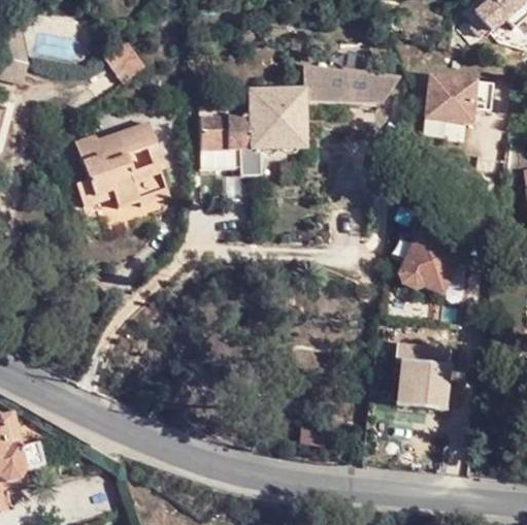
[(476,0),(463,12),(486,37),(526,1),(526,0),(495,0),(493,2),(491,0),(476,0)]
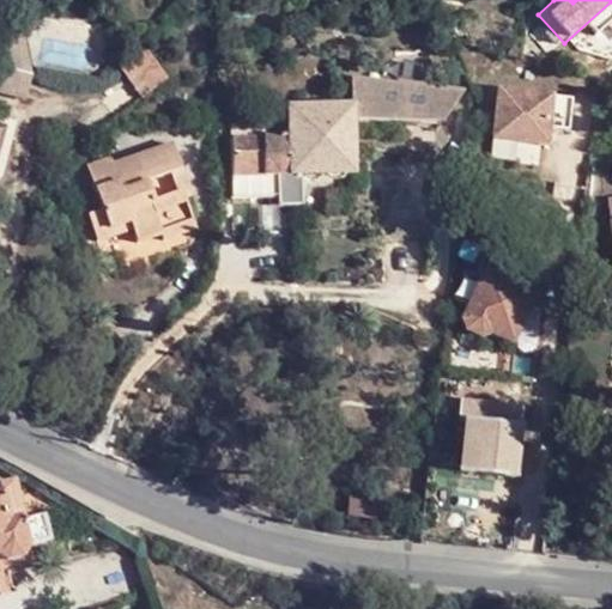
[(195,54),(141,58),(151,90),(195,54)]
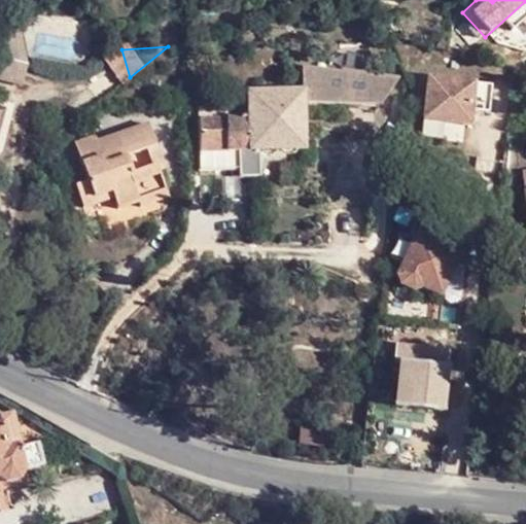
[(331,88),(331,100),(379,100),(396,67),(345,68),(346,88),(331,88)]
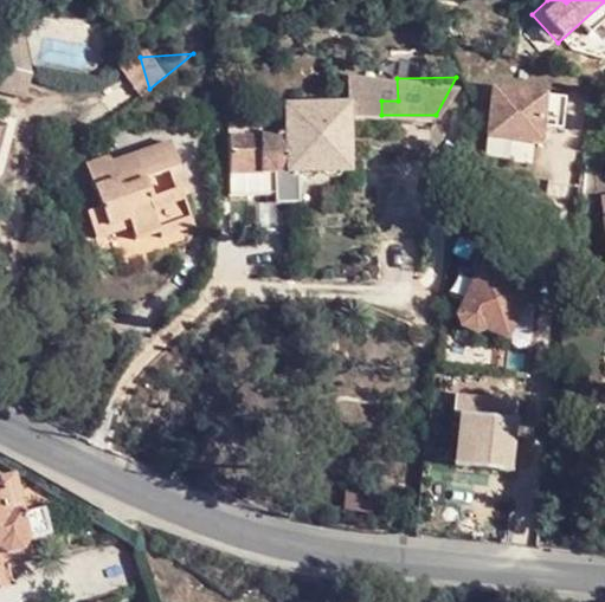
[(361,78),(361,85),(364,85),(364,115),(381,115),(381,101),(398,101),(397,78),(361,78)]
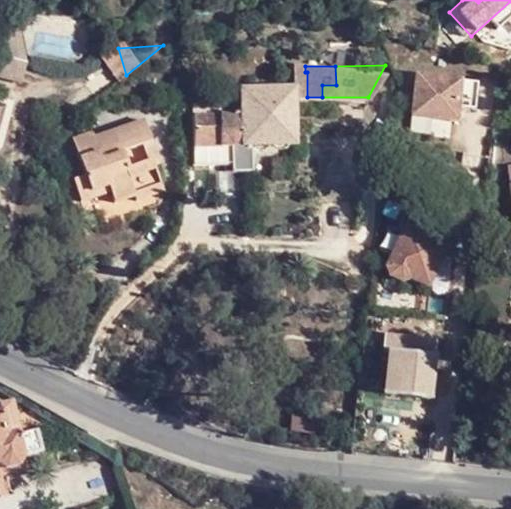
[(294,72),(293,91),(295,90),(296,97),(307,97),(307,72),(305,72),(294,72)]
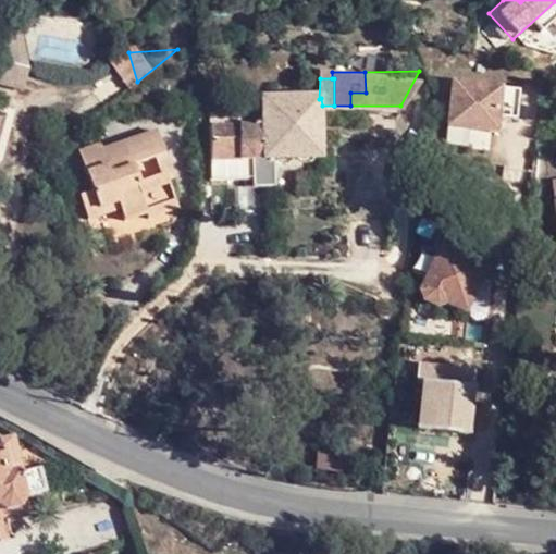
[(321,98),(319,99),(264,99),(264,127),(235,127),(210,127),(211,159),(254,158),(275,158),(322,157),(322,106),(321,98)]
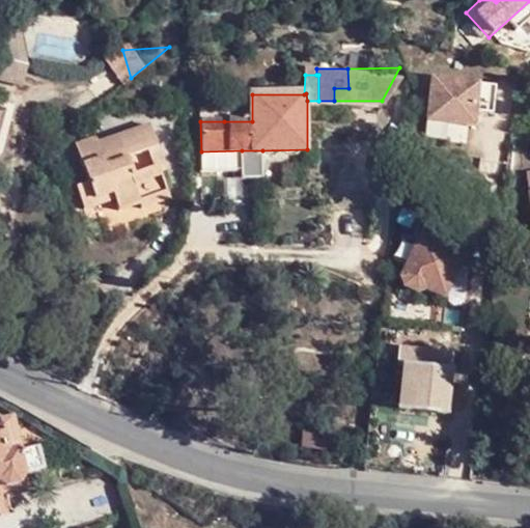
[(504,120),(447,100),(442,115),(498,136),(504,120)]
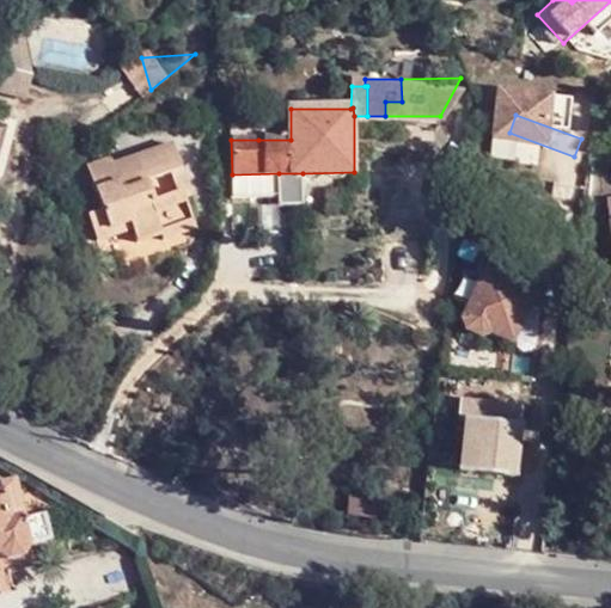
[(231,121),(231,140),(258,140),(258,120),(231,121)]
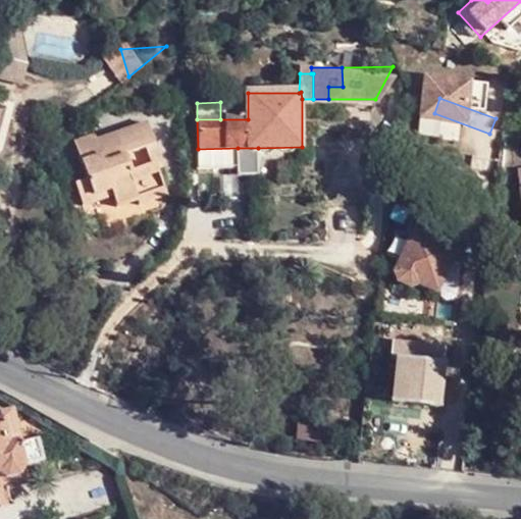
[(185,109),(175,109),(174,118),(184,119),(185,109)]
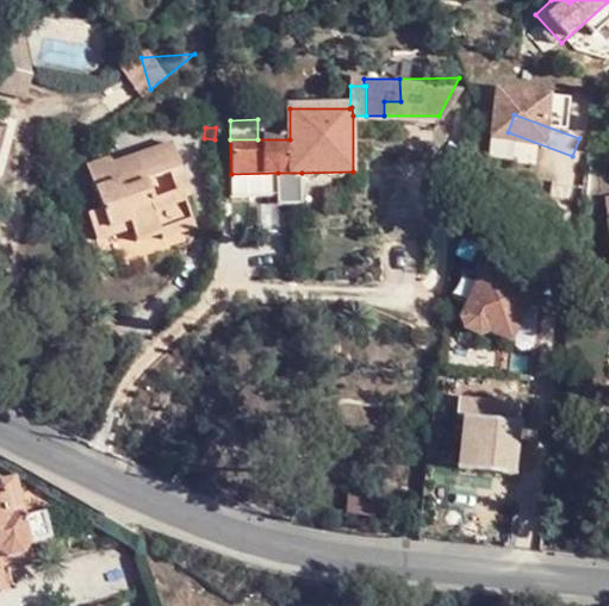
[(185,198),(198,206),(186,149),(124,161),(123,155),(99,160),(109,204),(161,202),(157,183),(180,179),(185,198)]
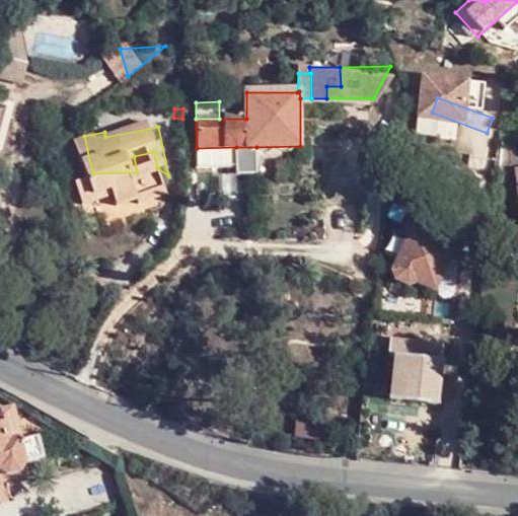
[(73,139),(64,141),(70,176),(79,175),(73,139)]
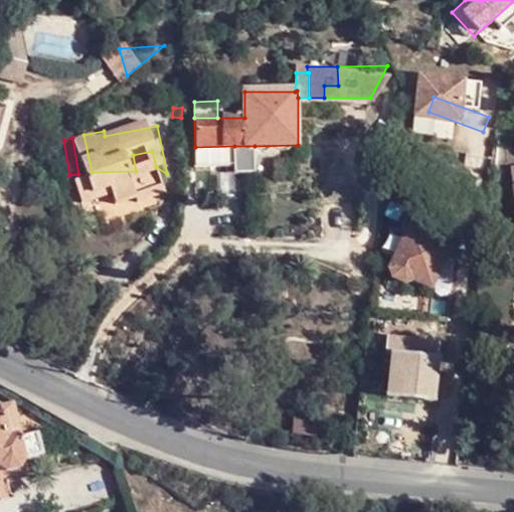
[(234,146),(195,147),(194,167),(234,167),(234,146)]
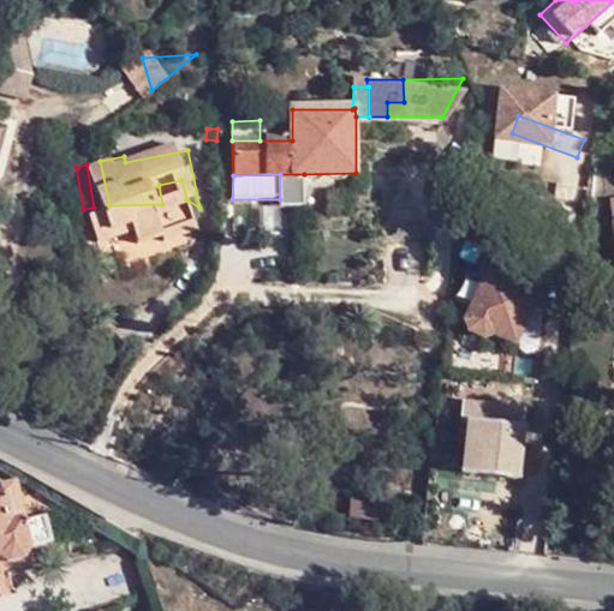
[(305,209),(304,174),(280,174),(280,199),(280,209),(305,209)]
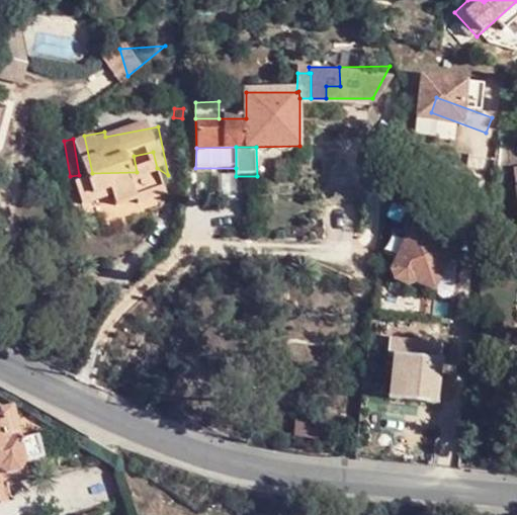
[(137,172),(92,173),(79,176),(84,199),(113,193),(116,206),(138,202),(139,207),(166,201),(160,176),(168,175),(157,168),(137,172)]
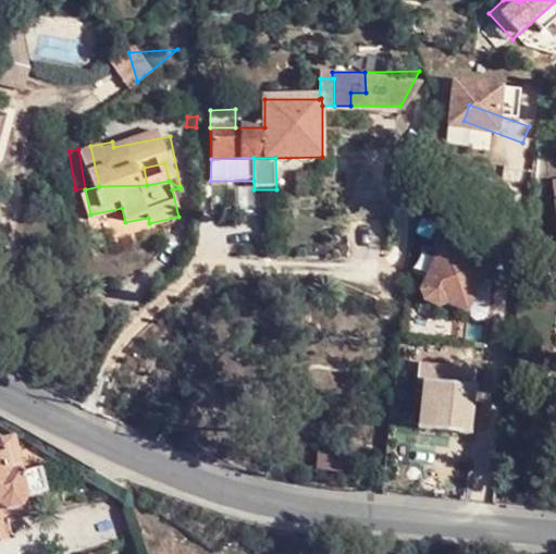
[(486,265),(441,244),(437,251),(424,246),(414,270),(427,277),(419,292),(423,300),(436,307),(444,302),(465,311),(486,265)]
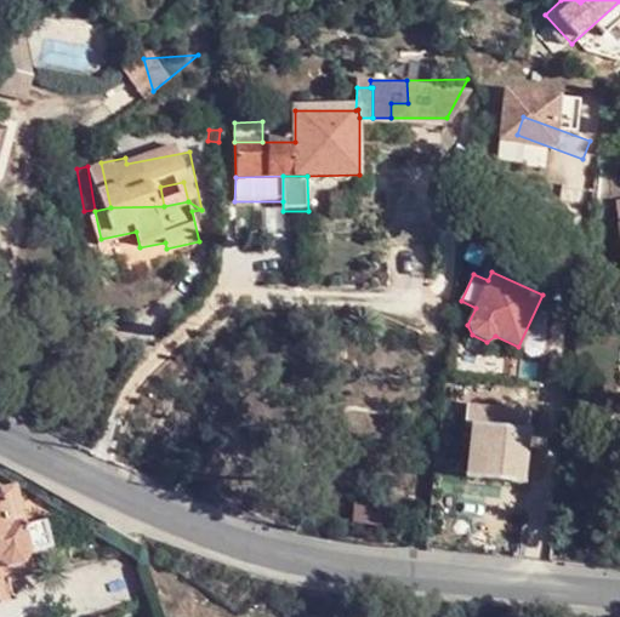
[(527,480),(530,405),(466,403),(462,476),(527,480)]
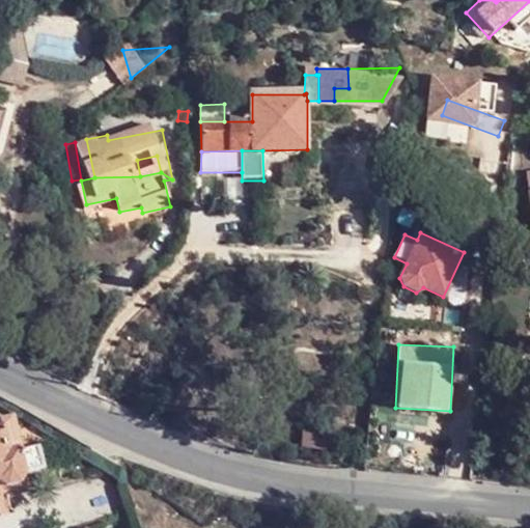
[(0,418),(0,425),(15,422),(12,415),(0,418)]
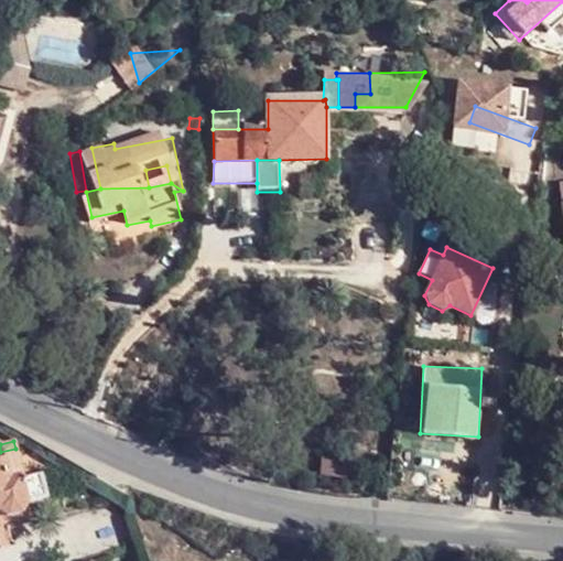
[(29,500),(15,449),(0,452),(0,507),(1,507),(29,500)]
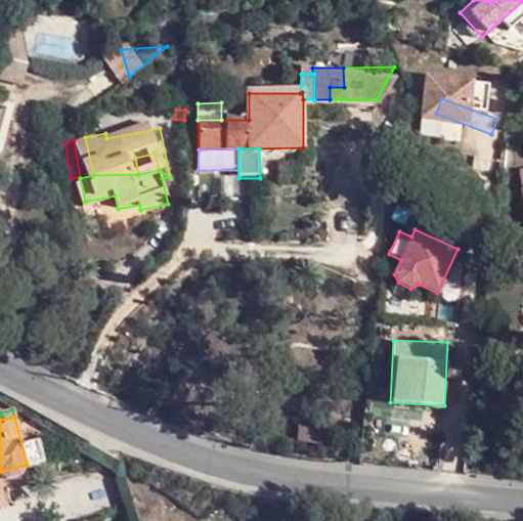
[(40,437),(20,442),(27,465),(46,460),(40,437)]
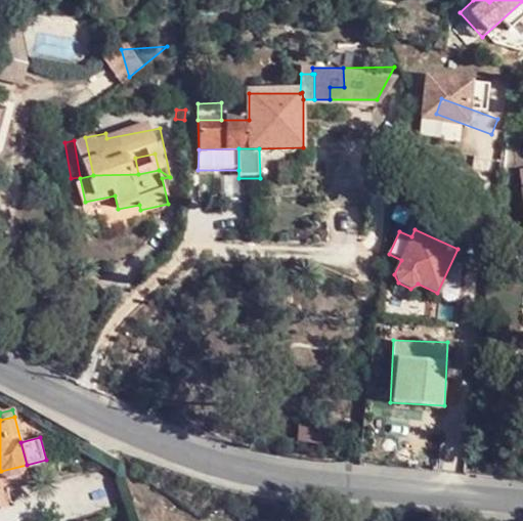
[(27,465),(1,471),(10,477),(22,474),(27,465)]
